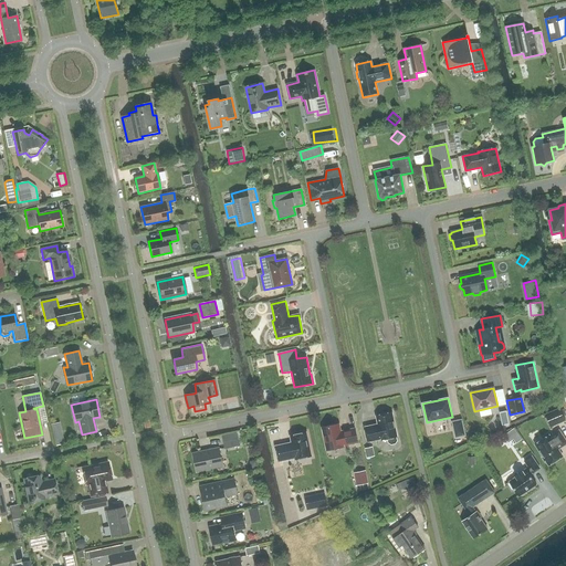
[(565,421),(559,409),(545,415),(551,427),(565,421)]
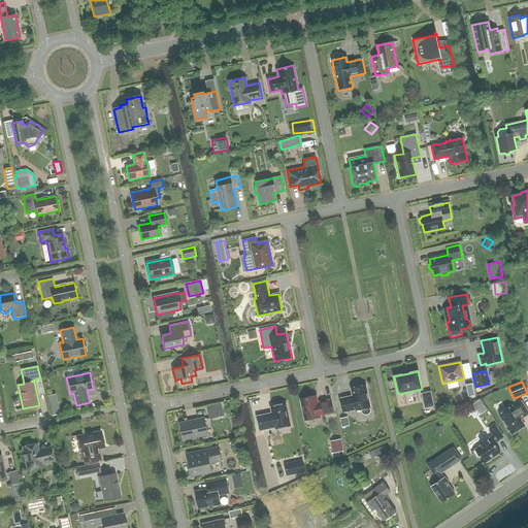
[(468,397),(474,396),(472,384),(466,386),(468,397)]
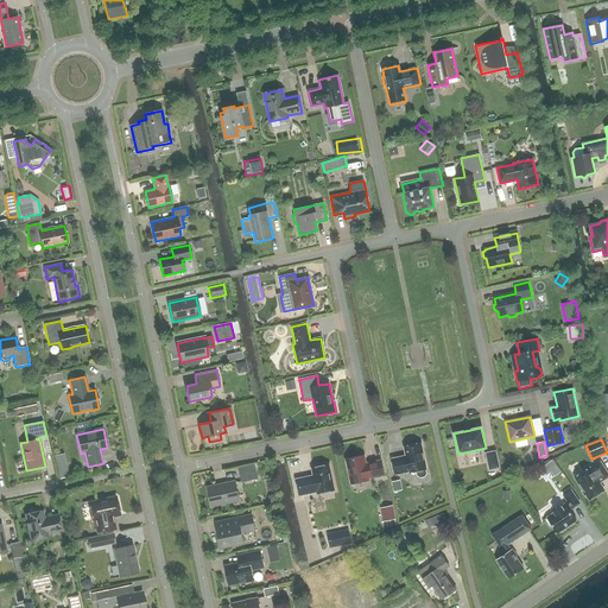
[(420,443),(404,447),(405,456),(392,458),(396,475),(409,472),(409,473),(416,472),(417,475),(420,477),(424,476),(426,474),(425,469),(426,469),(420,443)]
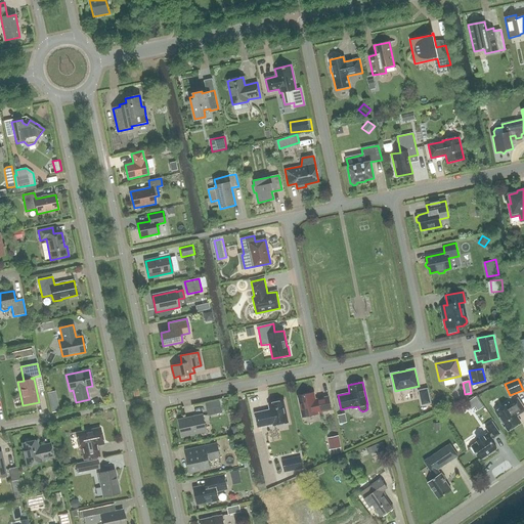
[(421,405),(431,403),(428,388),(418,390),(421,405)]
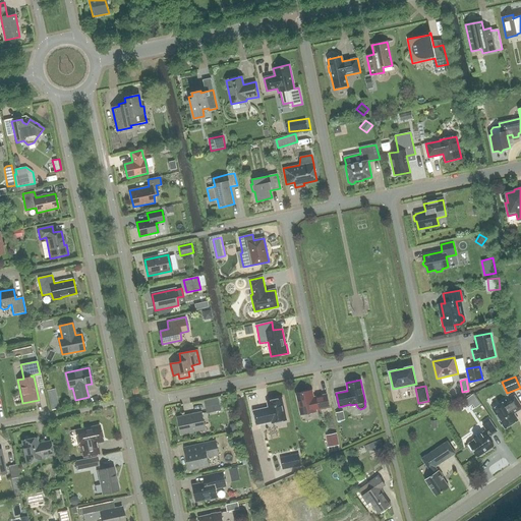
[(58,388),(50,389),(52,409),(60,408),(58,388)]
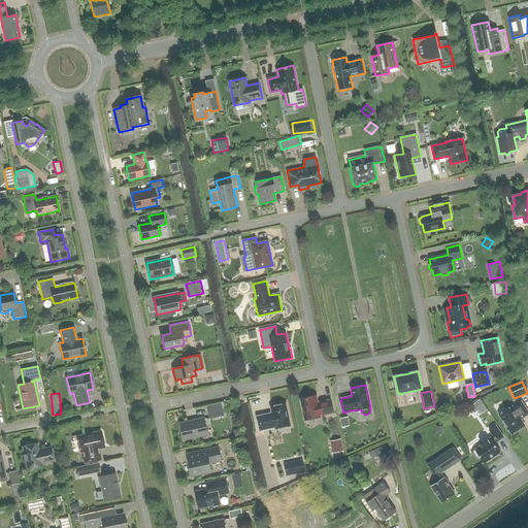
[(333,413),(331,400),(318,402),(316,396),(300,399),(304,421),(321,417),(321,416),(333,413)]
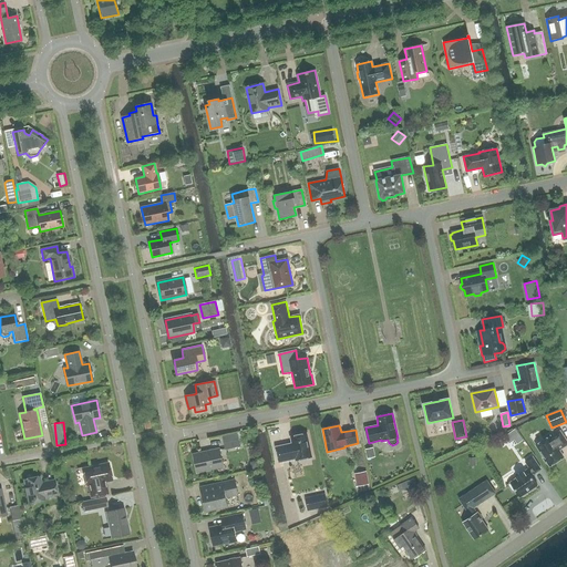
[(536,446),(549,467),(564,457),(558,449),(566,443),(559,432),(550,439),(549,437),(536,446)]
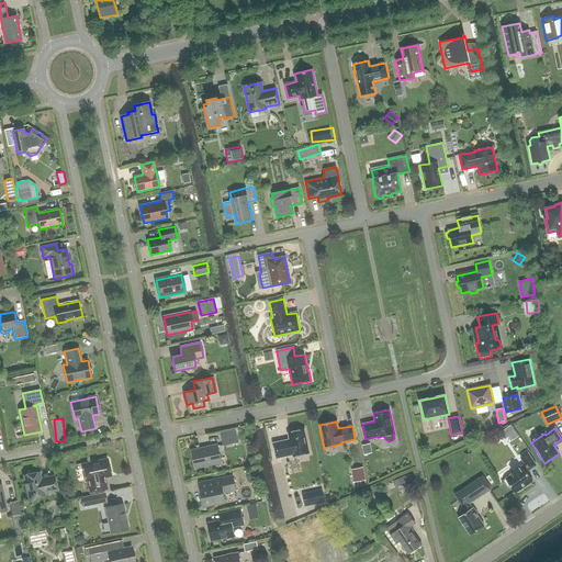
[(220,433),(223,446),(238,442),(235,429),(220,433)]
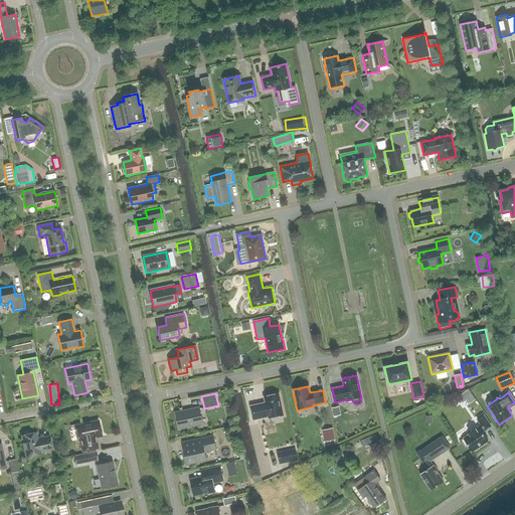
[(250,406),(253,419),(268,416),(269,418),(284,415),(279,393),(264,396),(265,403),(250,406)]
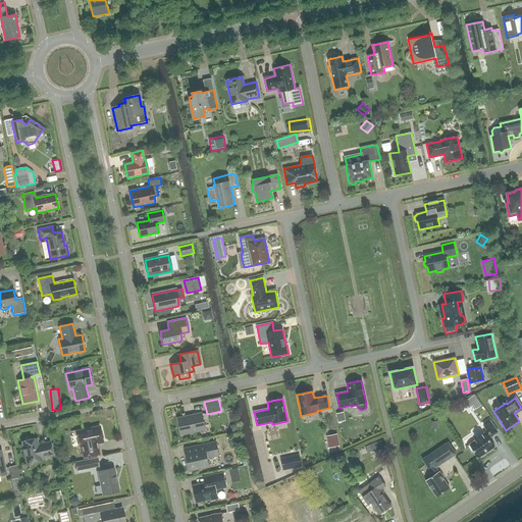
[(337,422),(346,421),(344,412),(335,414),(337,422)]
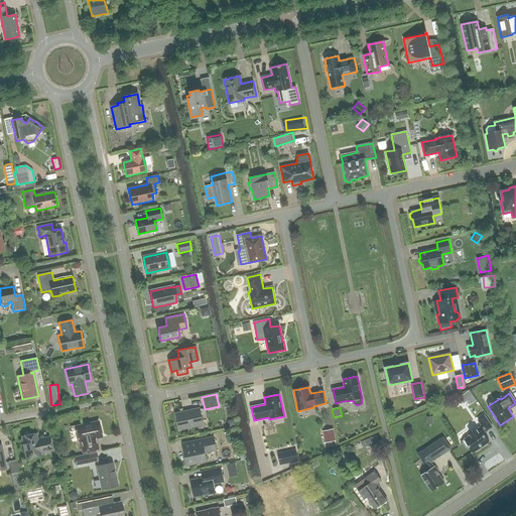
[(203,424),(200,408),(176,413),(179,429),(203,424)]
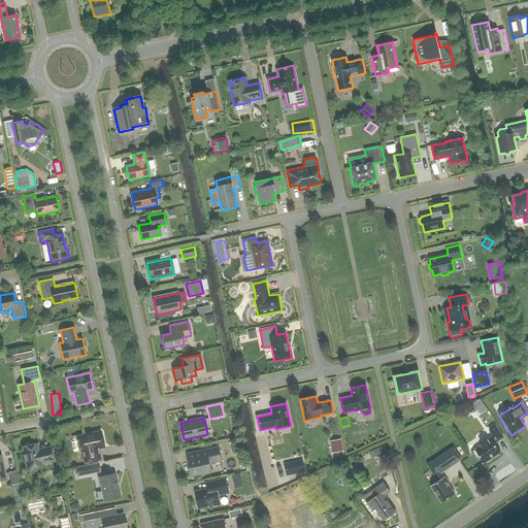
[(496,441),(496,442),(503,437),(495,426),(489,430),(493,436),(480,444),(481,446),(472,451),(477,458),(479,456),(484,463),(500,452),(494,442),(496,441)]
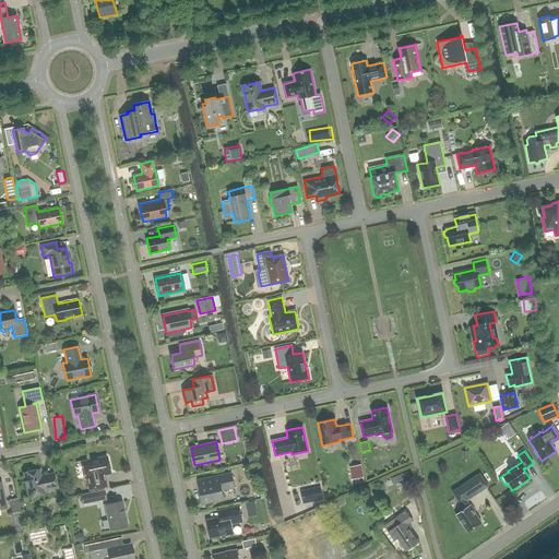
[(90,490),(106,487),(104,475),(110,474),(107,456),(82,462),(85,479),(86,479),(90,490)]
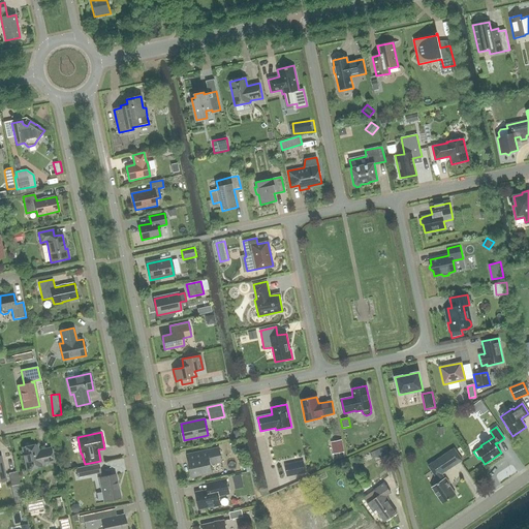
[(344,452),(342,440),(331,442),(333,455),(336,454),(337,459),(344,457),(343,452),(344,452)]
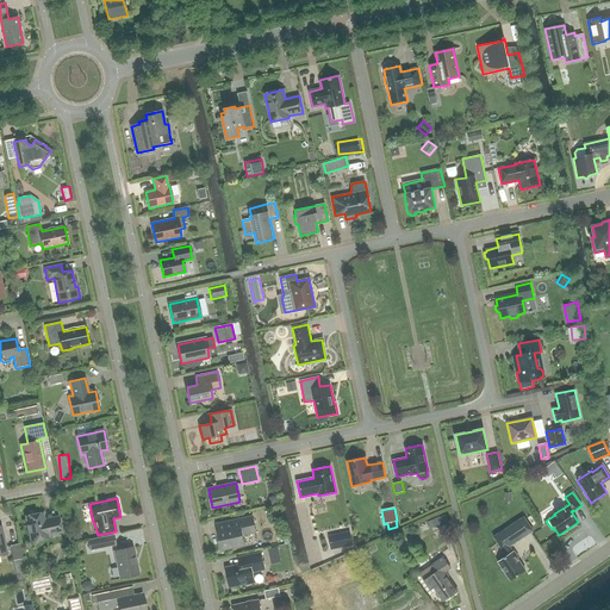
[(44,521),(42,512),(25,516),(31,541),(48,537),(47,535),(61,533),(58,517),(44,521)]
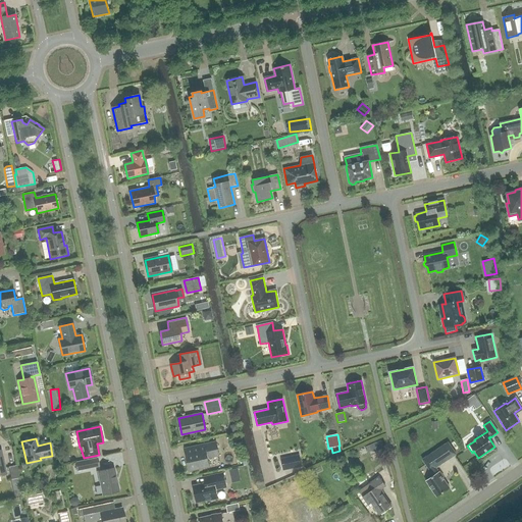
[(365,447),(367,451),(373,448),(375,454),(384,450),(380,440),(365,447)]
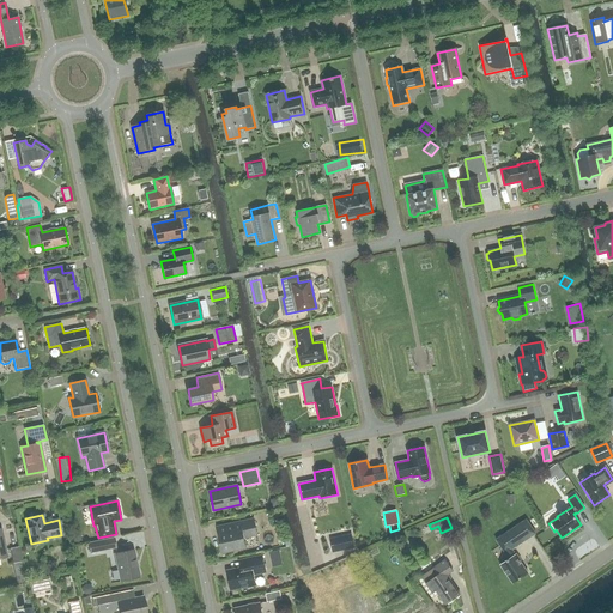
[(256,535),(254,520),(217,527),(223,552),(246,547),(244,538),(256,535)]
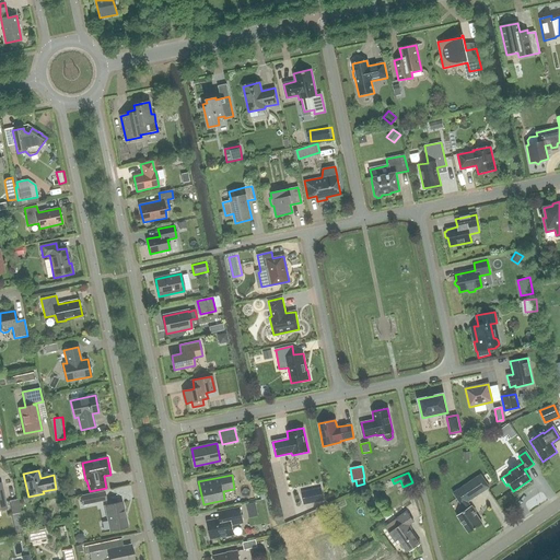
[(489,488),(488,486),(481,475),(453,493),(465,511),(457,515),(468,533),(482,524),(467,501),(489,488)]
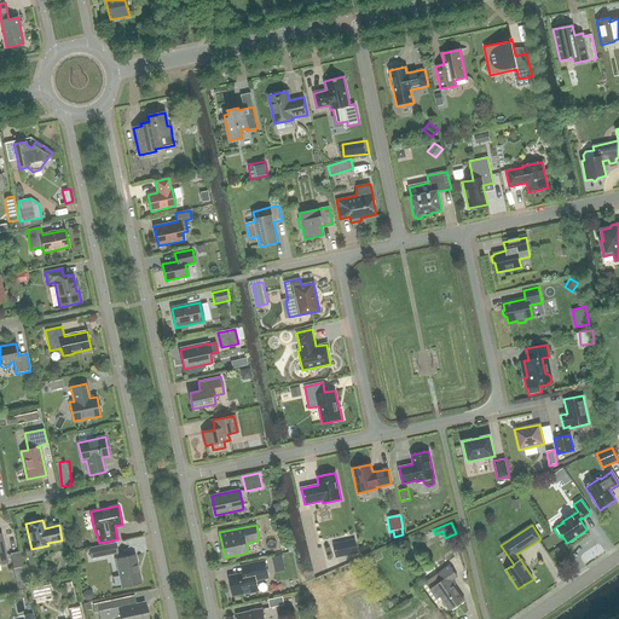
[(358,554),(354,539),(333,544),(336,559),(358,554)]
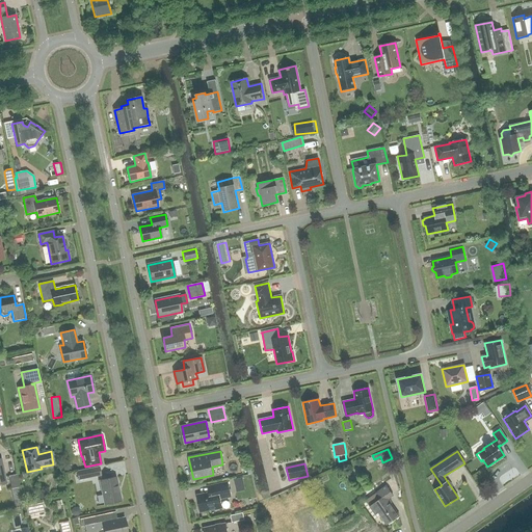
[(101,476),(99,467),(76,471),(78,481),(101,476)]
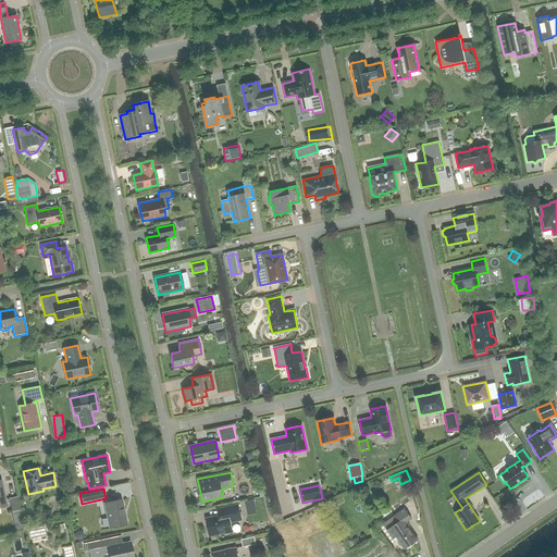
[(12,511),(21,510),(17,497),(10,498),(12,511)]
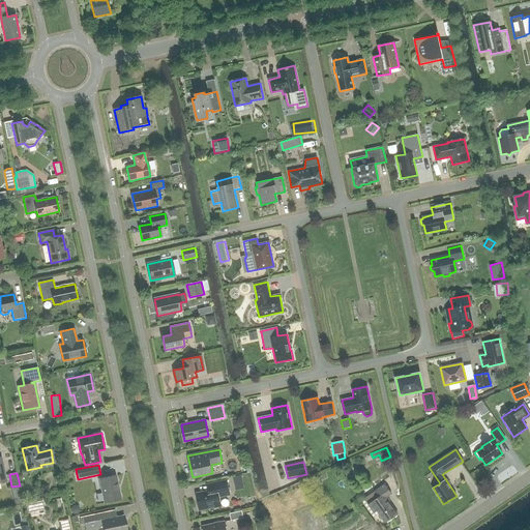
[(104,503),(120,499),(115,475),(99,478),(104,503)]
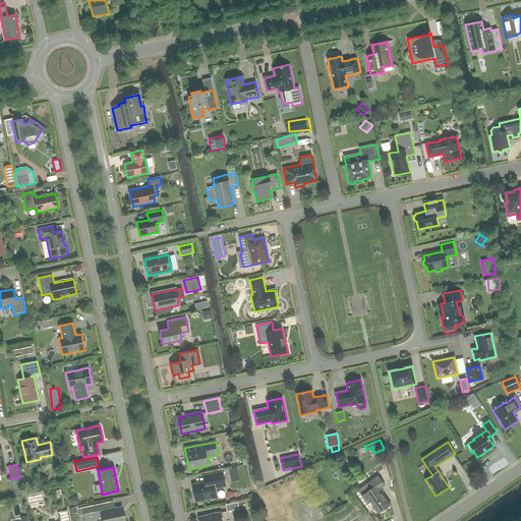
[(216,488),(226,486),(223,472),(203,476),(205,483),(192,485),(195,501),(211,498),(212,499),(218,498),(216,488)]
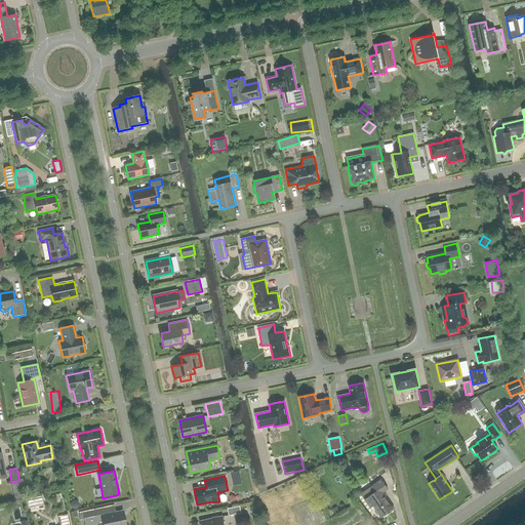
[(380,480),(360,494),(370,509),(373,507),(381,518),(394,509),(382,493),(388,489),(380,480)]
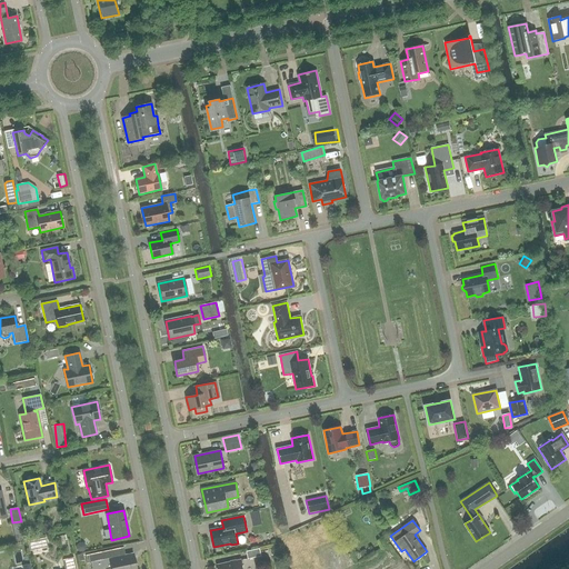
[(321,568),(329,568),(342,562),(327,535),(309,546),(321,568)]
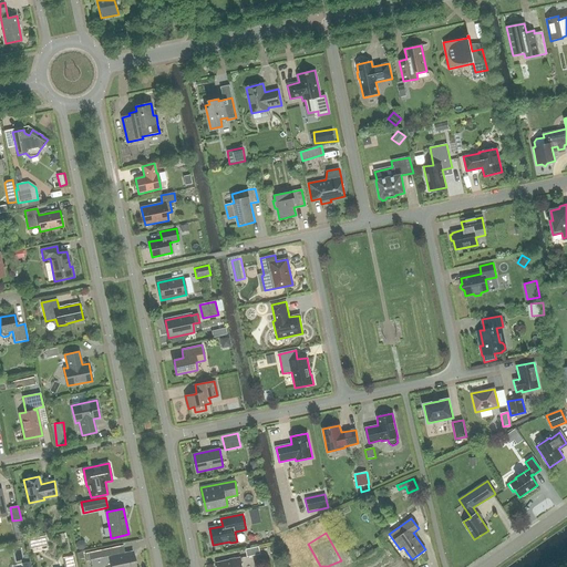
[(135,566),(133,552),(121,554),(120,546),(89,553),(91,560),(109,557),(111,566),(105,566),(135,566)]
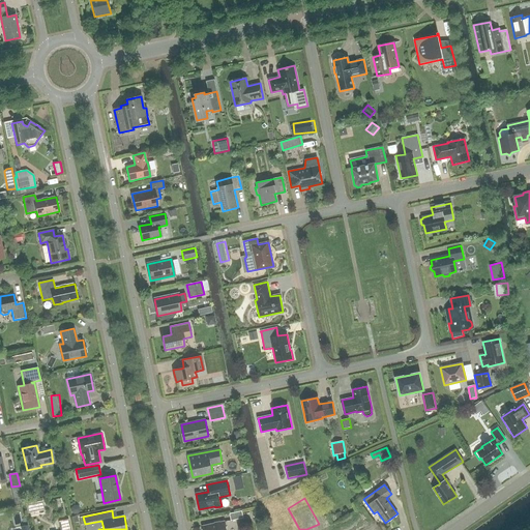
[(243,518),(241,511),(230,513),(231,521),(243,518)]
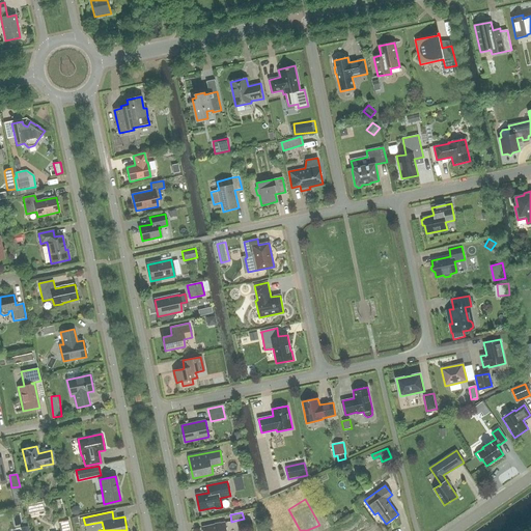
[(372,530),(373,530),(372,530),(364,519),(346,530),(372,530)]
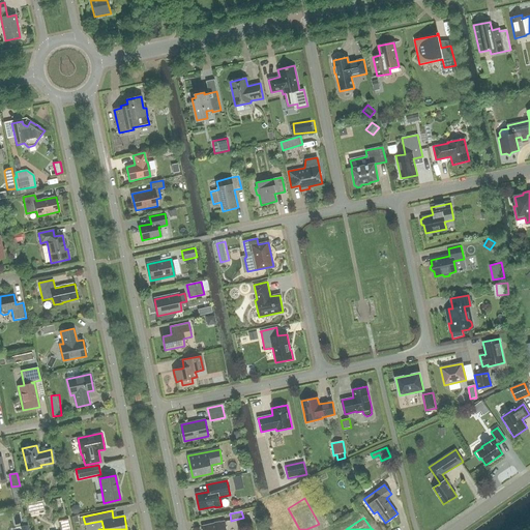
[(70,529),(68,520),(58,522),(60,529),(70,529)]
